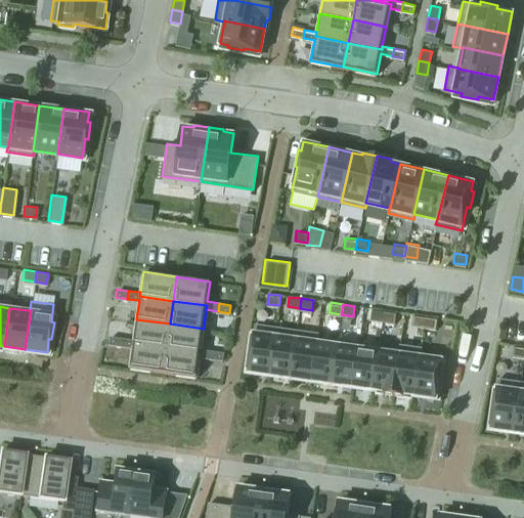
[(383,319),(384,310),(372,308),(370,318),(383,319)]
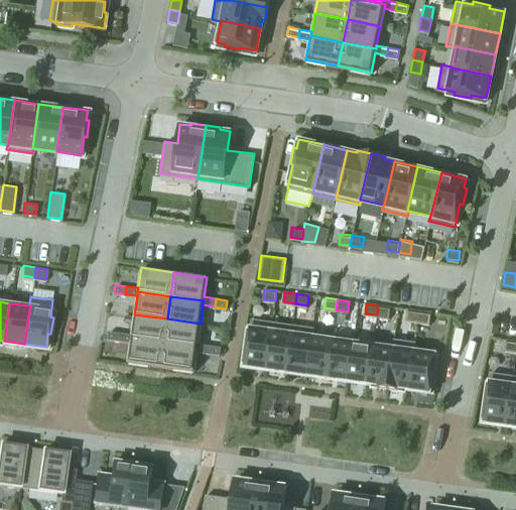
[(390,306),(378,305),(377,314),(388,316),(390,306)]
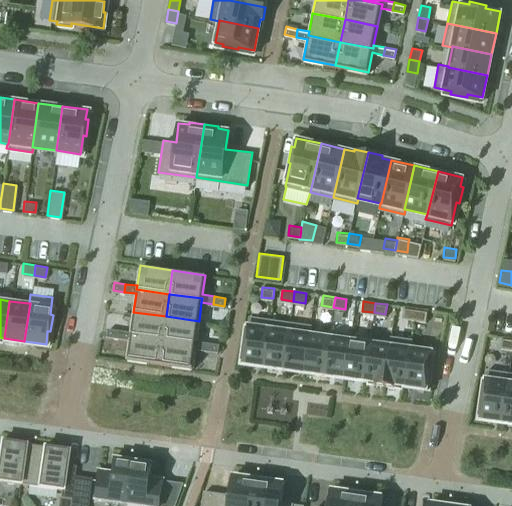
[(414,318),(415,308),(403,307),(402,316),(414,318)]
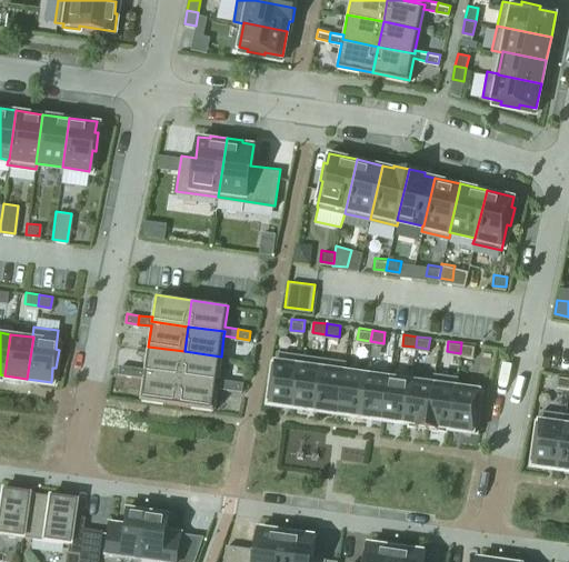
[(461,342),(460,353),(473,355),(475,344),(461,342)]
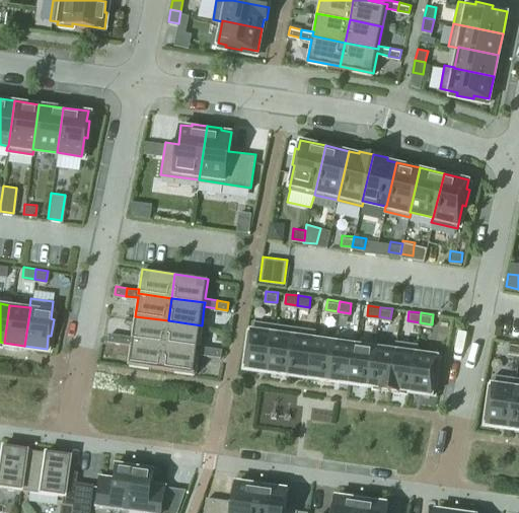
[(168,320),(135,316),(132,335),(121,334),(120,342),(131,343),(132,339),(165,344),(168,320)]
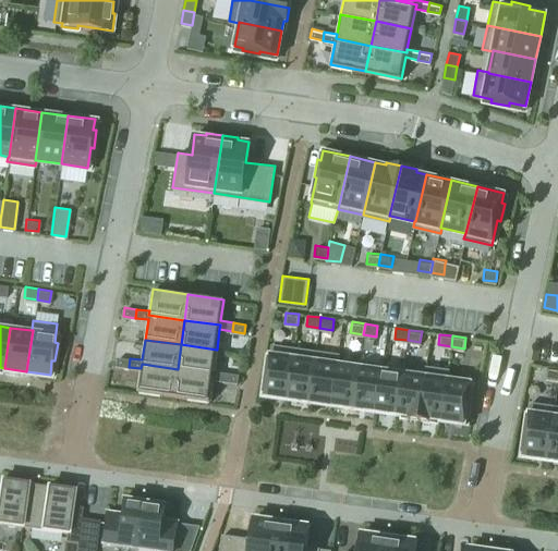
[(271,343),(264,393),(287,396),(294,346),(271,343)]
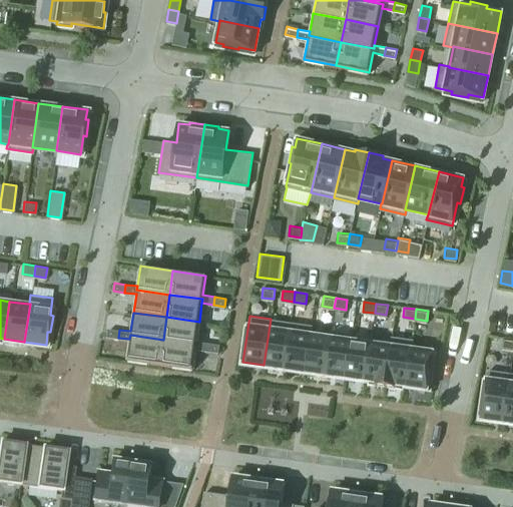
[(196,344),(196,341),(199,322),(166,317),(163,340),(196,344)]
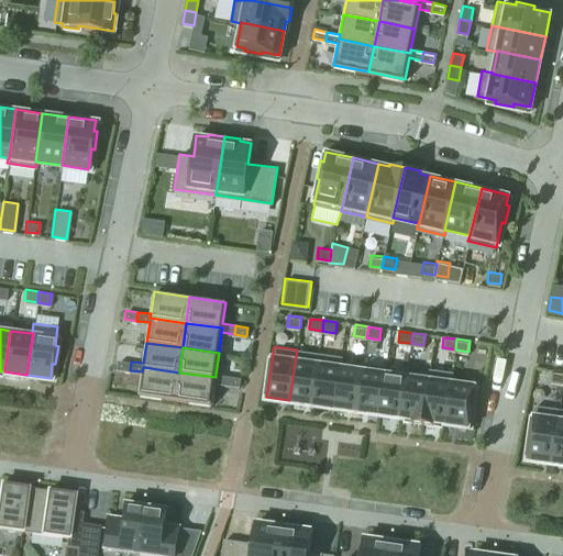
[(297,349),(289,400),(312,403),(319,352),(297,349)]
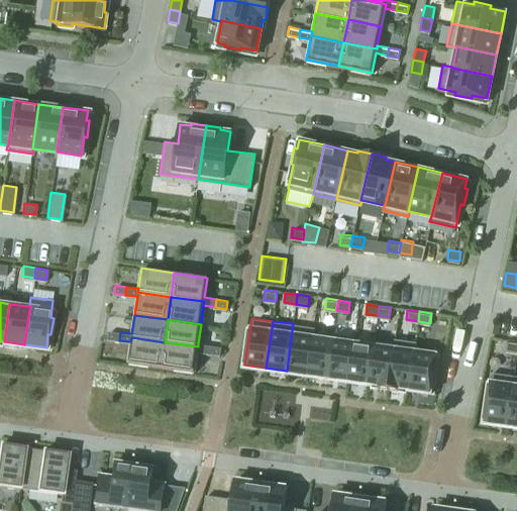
[(293,323),(287,371),(307,374),(312,336),(313,336),(314,326),(293,323)]
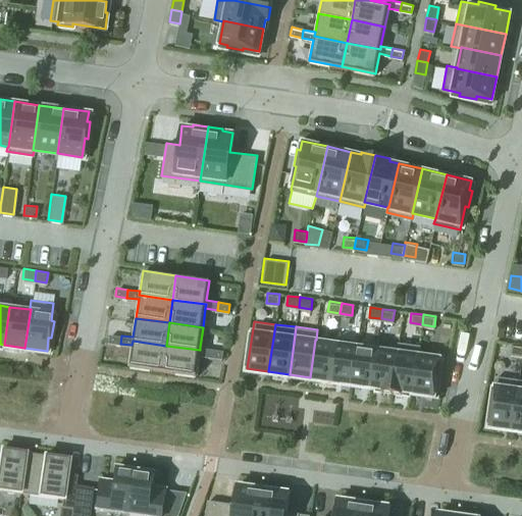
[(120,344),(121,336),(110,333),(109,342),(120,344)]
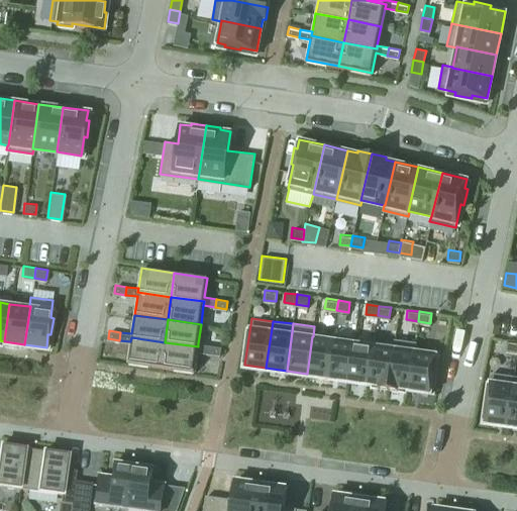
[(332,339),(327,377),(347,380),(352,341),(353,335),(333,333),(332,339)]
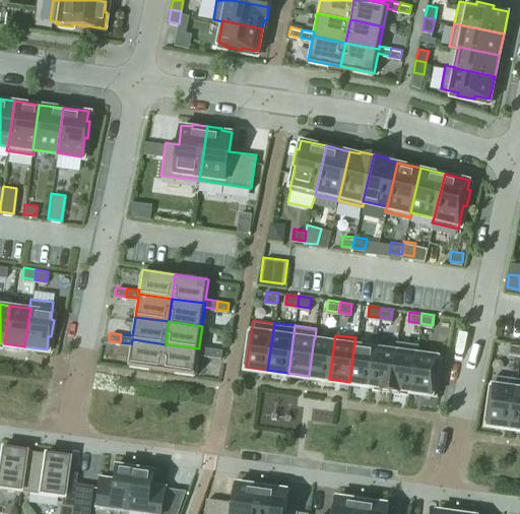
[(314,338),(309,376),(329,379),(334,341),(315,338),(314,338)]
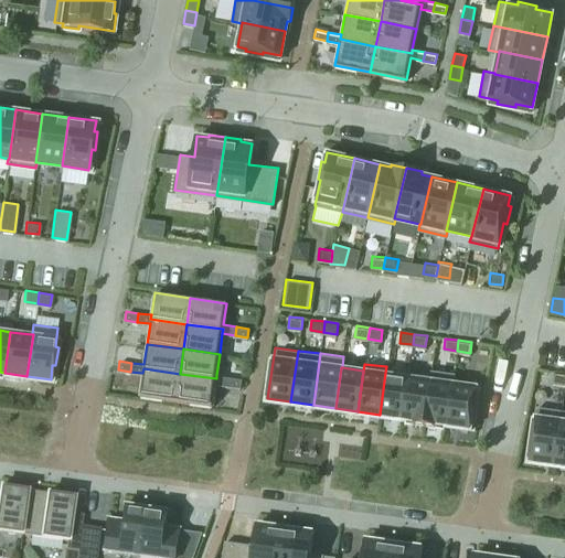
[(140,395),(176,400),(180,374),(144,368),(142,373),(140,395)]
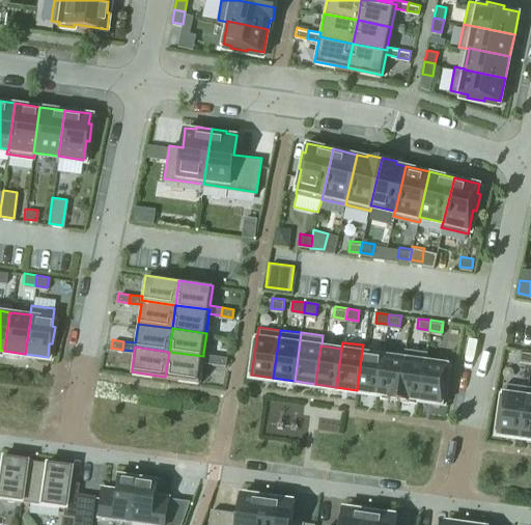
[(404,357),(398,398),(416,401),(416,398),(420,398),(425,360),(426,360),(427,351),(404,347),(403,357),(404,357)]
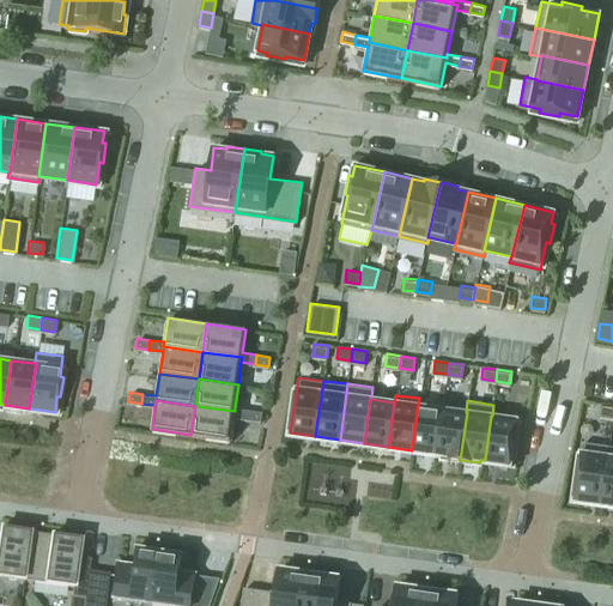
[(612,417),(612,405),(601,404),(599,416),(612,417)]
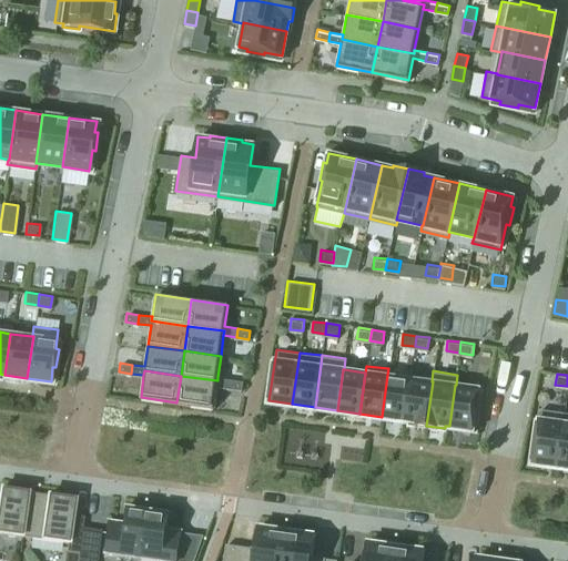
[(387,375),(382,417),(404,420),(411,378),(387,375)]
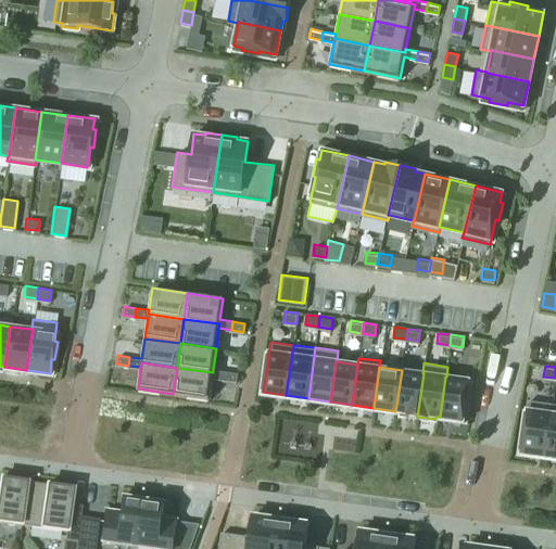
[(224,379),(226,370),(213,369),(213,372),(177,368),(173,394),(209,398),(212,377),(224,379)]
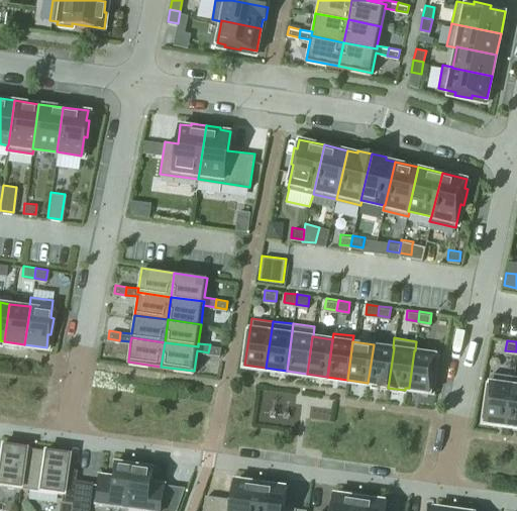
[(221,346),(210,344),(208,352),(220,354),(221,346)]
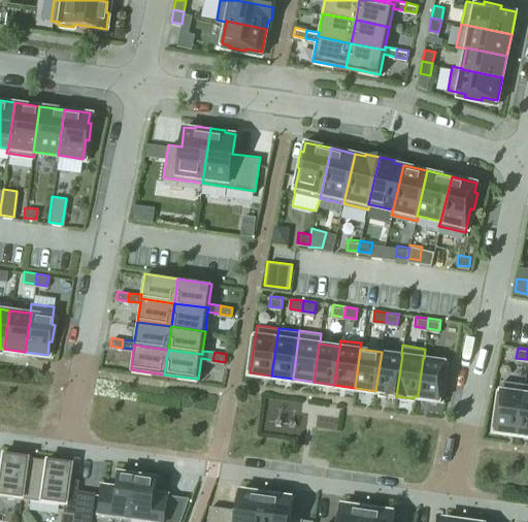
[(382,352),(375,391),(380,391),(380,394),(396,396),(402,355),(401,355),(382,352)]
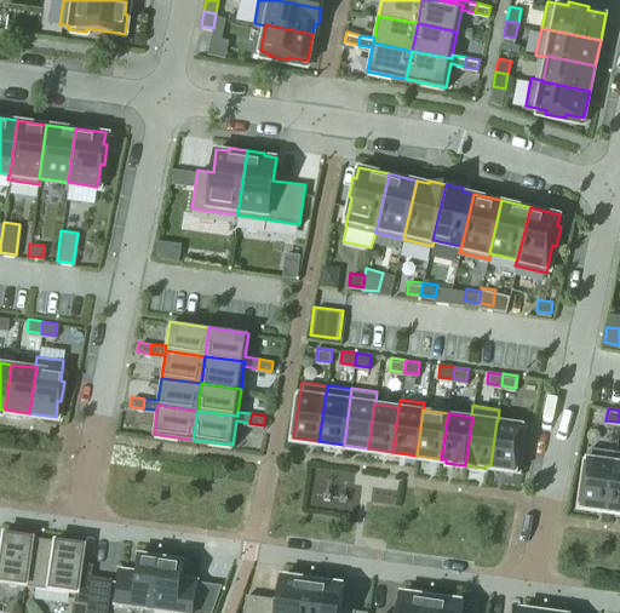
[(497,420),(491,465),(516,469),(522,424),(498,420),(497,420)]
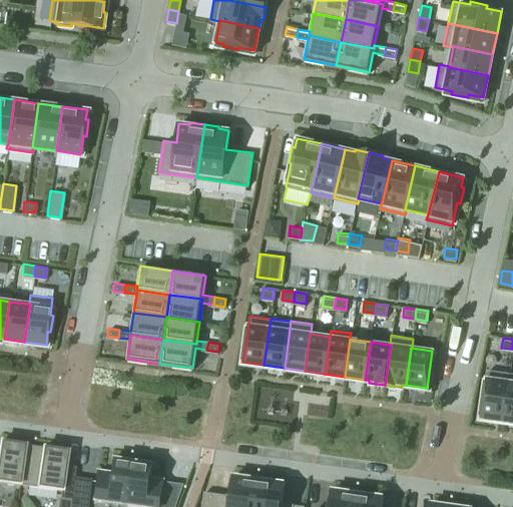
[(509,381),(511,372),(487,369),(486,378),(483,378),(477,417),(503,421),(509,381)]
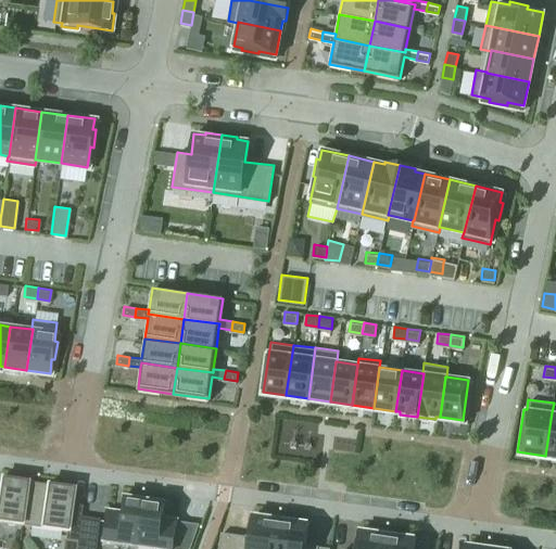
[(545,456),(555,457),(555,412),(552,412),(545,456)]
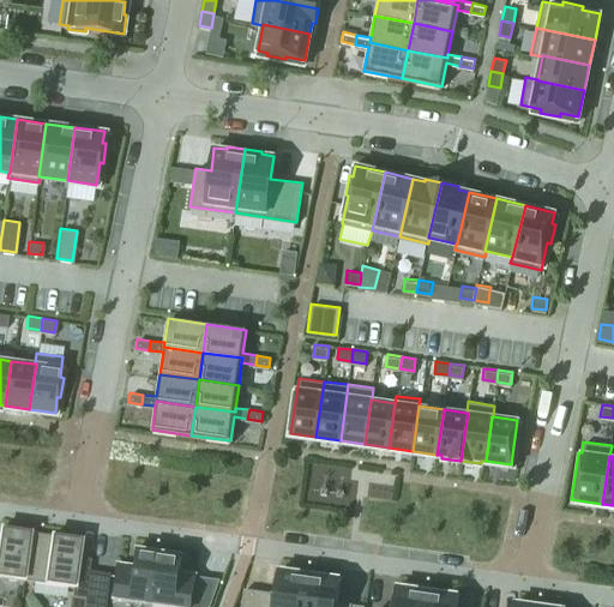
[(48,558),(52,534),(0,527),(0,528),(0,575),(22,578),(25,554),(48,558)]
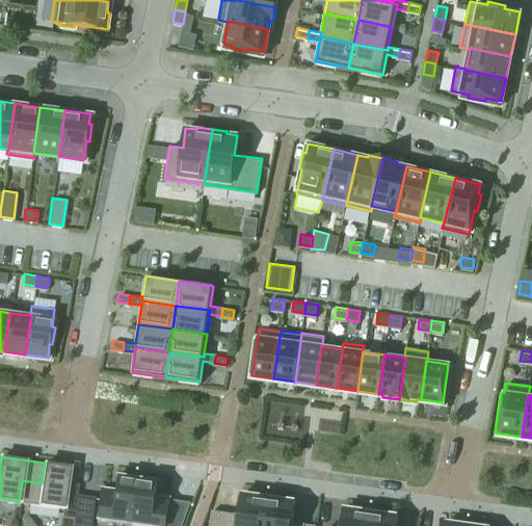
[(70,466),(45,463),(42,483),(22,480),(19,501),(63,507),(62,515),(73,517),(76,494),(77,483),(68,481),(70,466)]
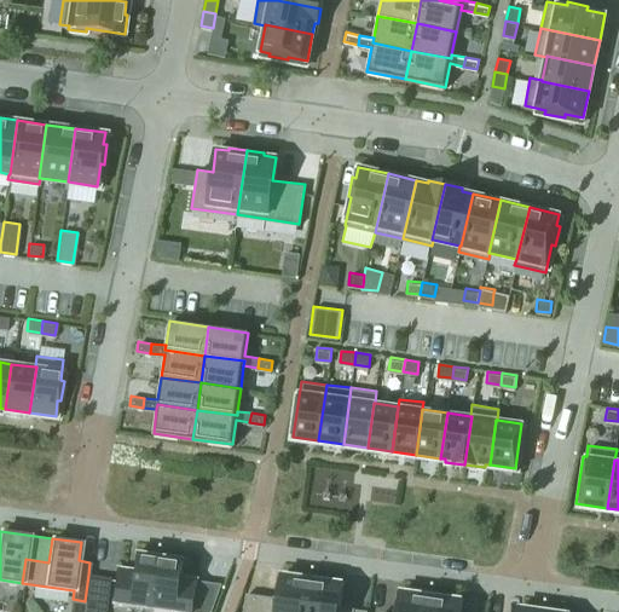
[(151,606),(160,553),(140,550),(140,553),(134,553),(132,569),(116,566),(111,601),(151,606)]
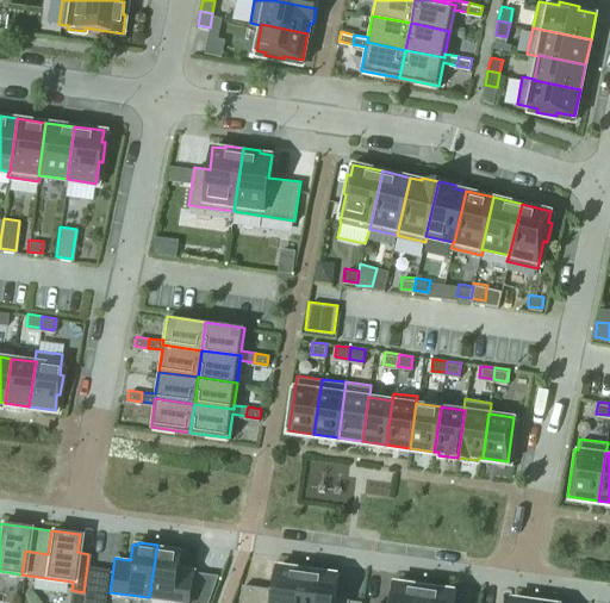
[(175,547),(157,545),(149,597),(190,602),(190,598),(209,601),(217,574),(193,571),(194,569),(179,566),(180,551),(175,551),(175,547)]
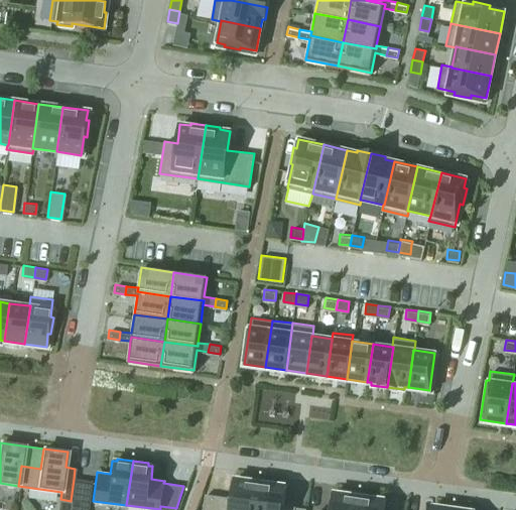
[(206,493),(203,509),(255,509),(260,479),(246,477),(246,480),(235,478),(232,497),(206,493)]
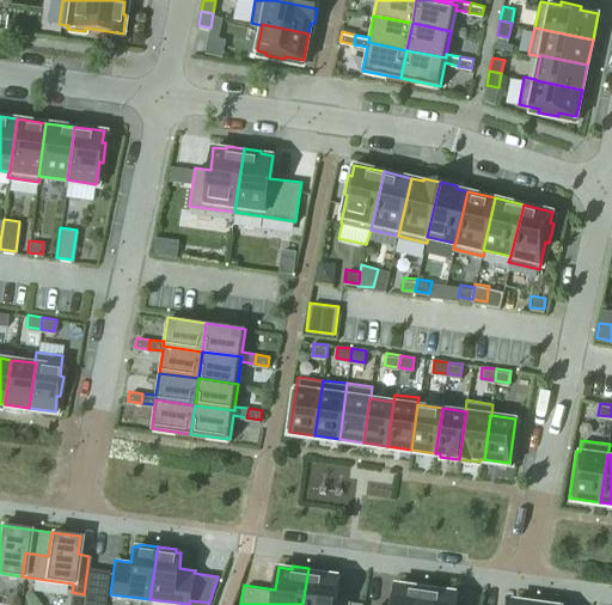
[(87,568),(84,594),(81,604),(102,604),(108,570),(87,568)]
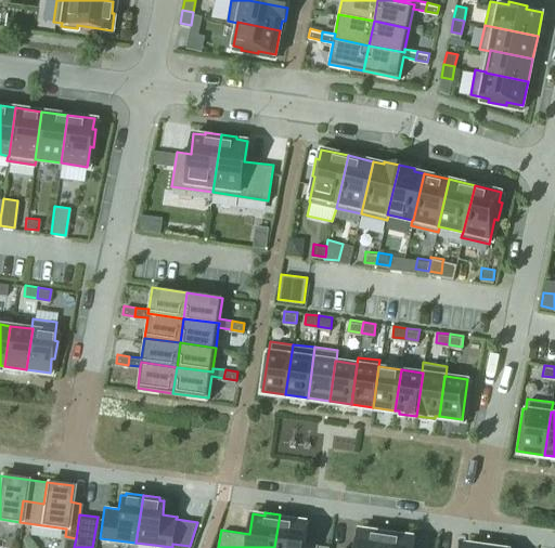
[(280,514),(274,547),(328,547),(330,545),(318,544),(304,542),(306,521),(295,519),(295,517),(280,514)]
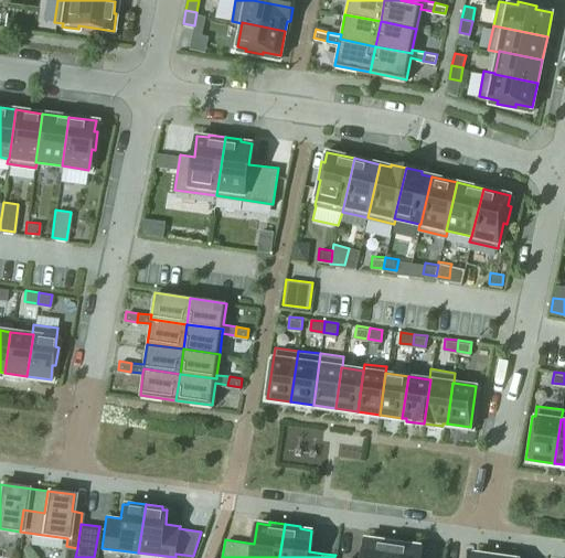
[(348,557),(390,557),(393,539),(377,537),(377,539),(364,538),(361,557),(356,557),(348,557)]
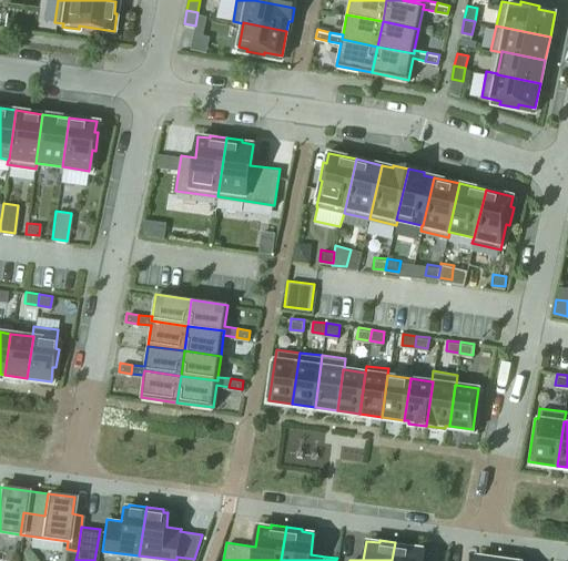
[(395,542),(392,560),(421,560),(423,549),(411,547),(411,544),(395,542)]
